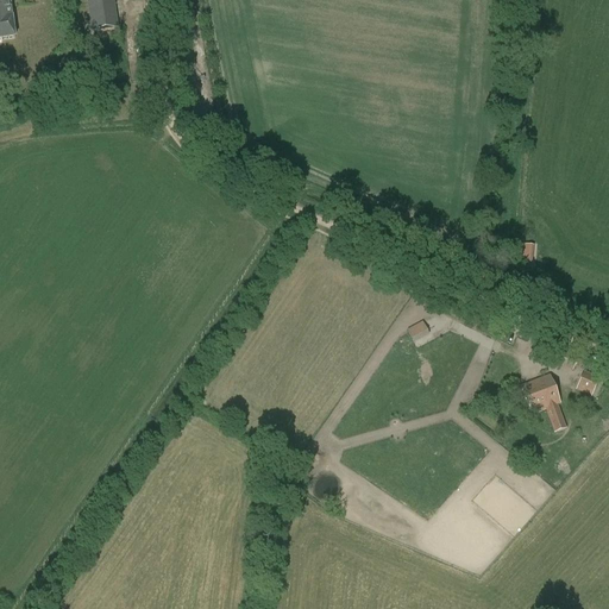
[(0,0),(0,41),(14,39),(8,0),(0,0)]
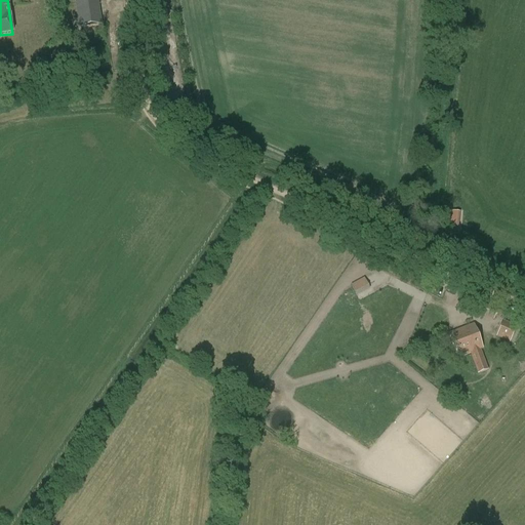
[(102,26),(97,0),(75,0),(79,29),(102,26)]
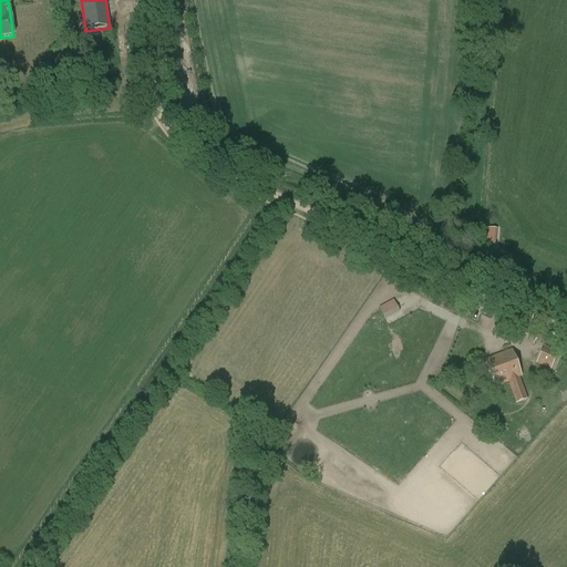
[(484,245),(500,245),(500,228),(485,227),(484,245)]
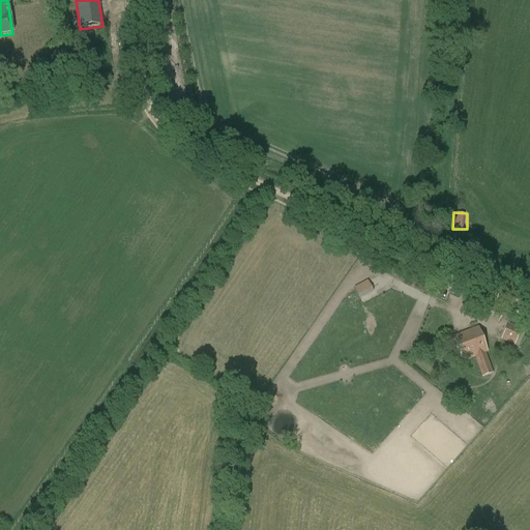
[(356,286),(360,295),(374,289),(370,280),(356,286)]
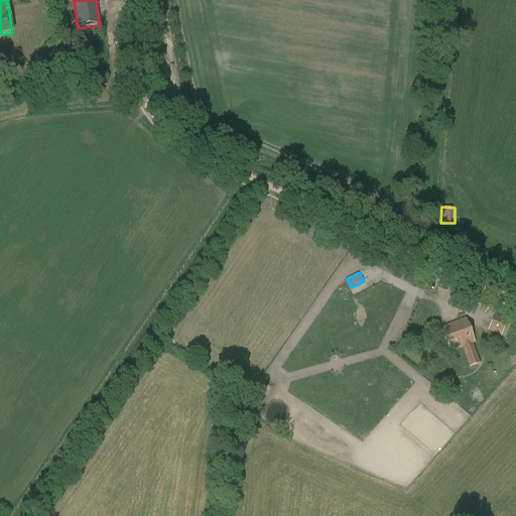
[(468,307),(485,314),(491,303),(474,296),(468,307)]
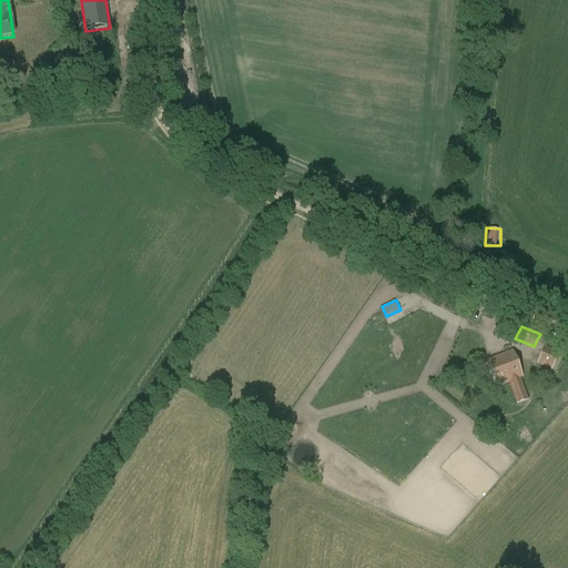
[(544,346),(538,363),(553,369),(559,353),(544,346)]
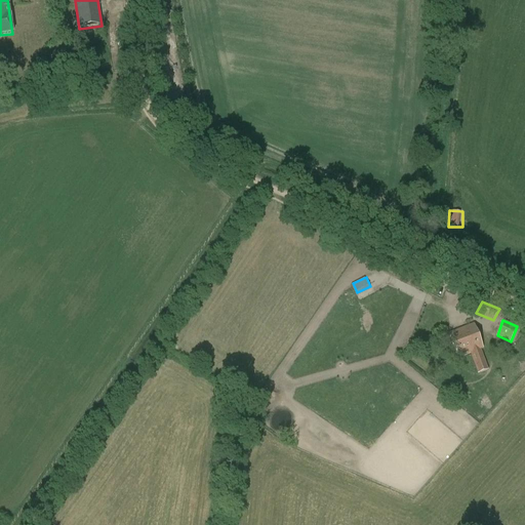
[(471,355),(478,374),(488,370),(482,351),(484,350),(475,324),(448,333),(457,359),(471,355)]
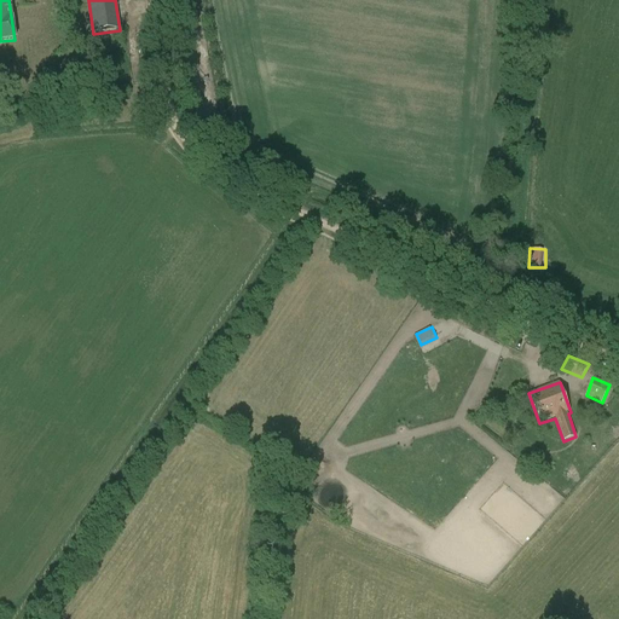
All buildings are outlined.
